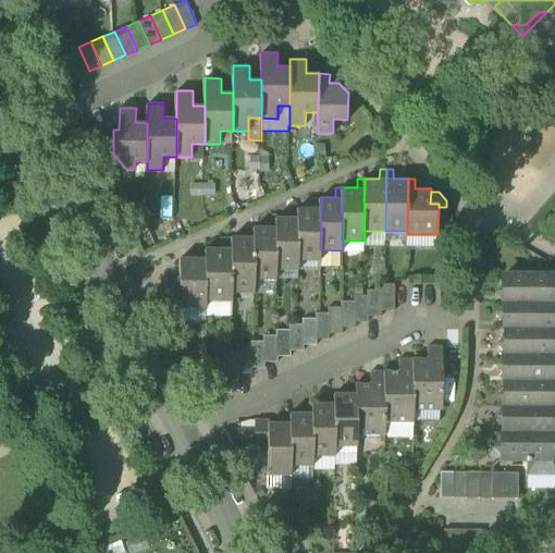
[(299,259),(321,259),(321,249),(320,249),(321,197),(313,197),(313,207),(298,207),(298,259),(299,259)]
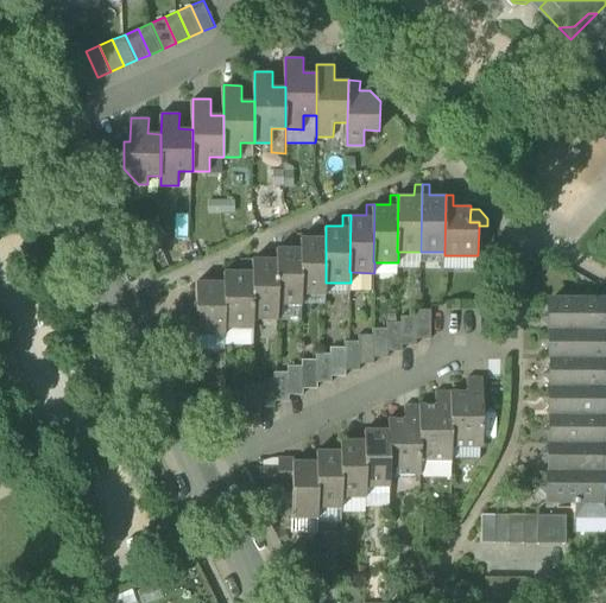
[(327,293),(327,283),(326,283),(326,226),(319,226),(319,236),(302,236),(302,293),(303,293),(327,293)]
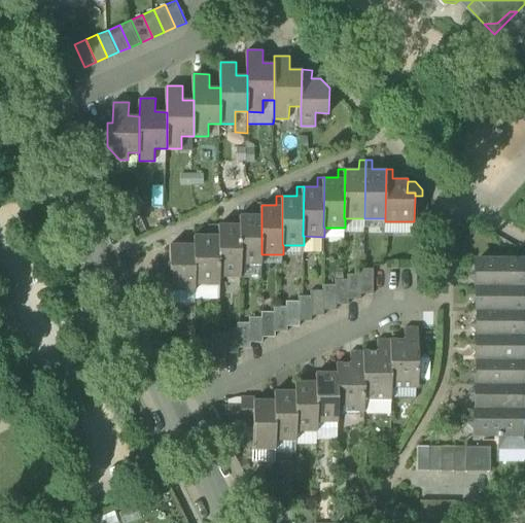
[(263,264),(263,254),(261,254),(261,205),(255,205),(255,214),(241,214),(241,264),(242,264),(263,264)]
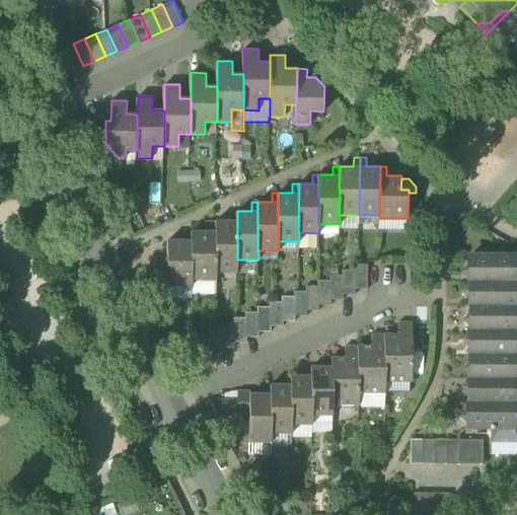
[(238,271),(238,260),(237,260),(237,211),(231,211),(231,220),(217,220),(216,272),(217,272),(238,272),(238,271)]
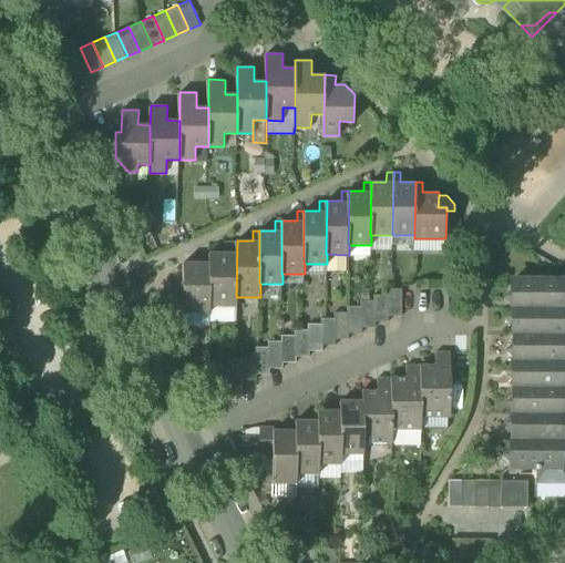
[(371,245),(371,248),(392,248),(392,235),(371,235),(371,245)]
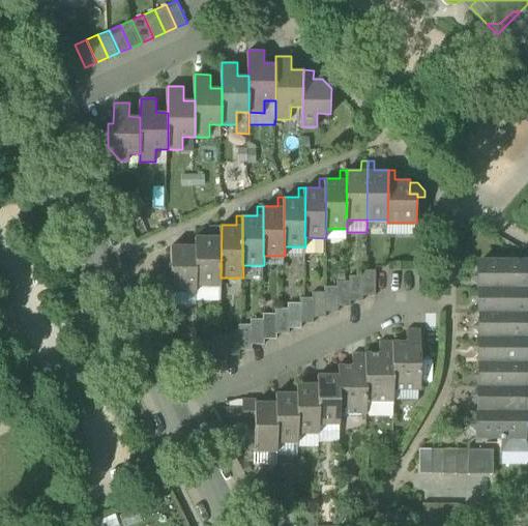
[(416,223),(387,223),(386,235),(416,236),(416,223)]
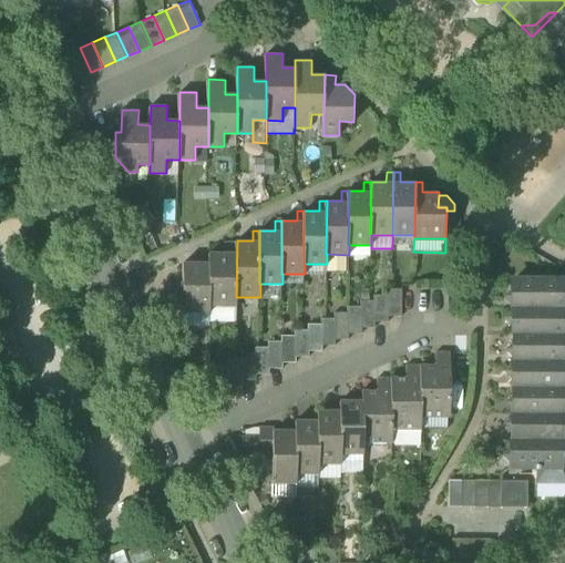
[(209,306),(211,306),(237,306),(237,297),(236,297),(237,241),(229,241),(229,253),(211,252),(209,306)]
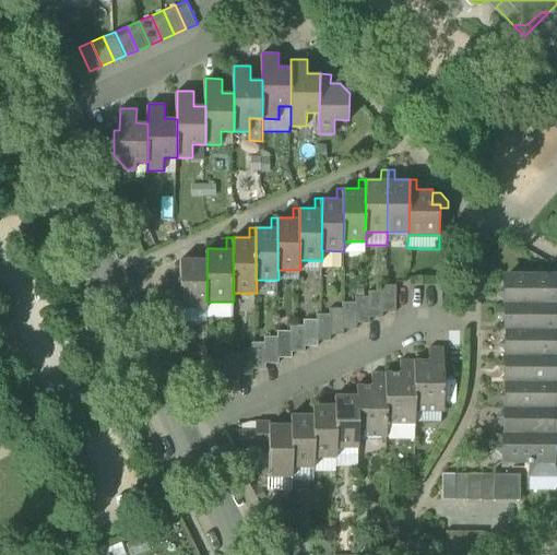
[(344,241),(344,251),(366,251),(366,245),(366,241),(344,241)]
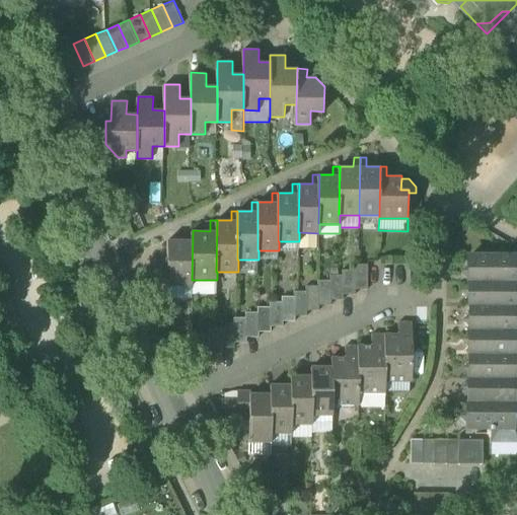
[(170,266),(170,285),(193,285),(193,280),(192,280),(193,230),(186,230),(186,239),(168,239),(167,266),(170,266)]
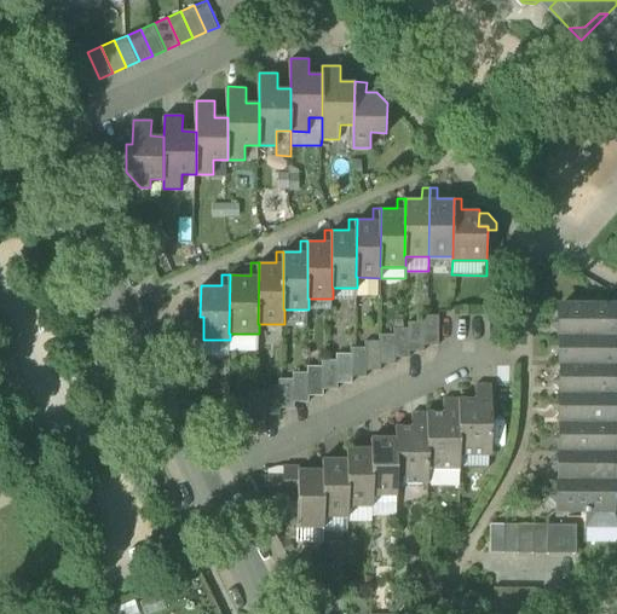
[(381,295),(381,278),(357,277),(357,288),(357,294),(381,295)]
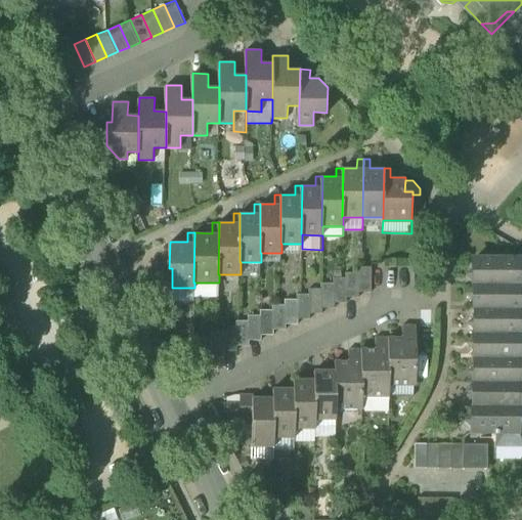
[(474,283),(475,283),(520,284),(520,270),(516,270),(516,258),(474,258),(474,268),(469,273),(474,278),(474,283)]
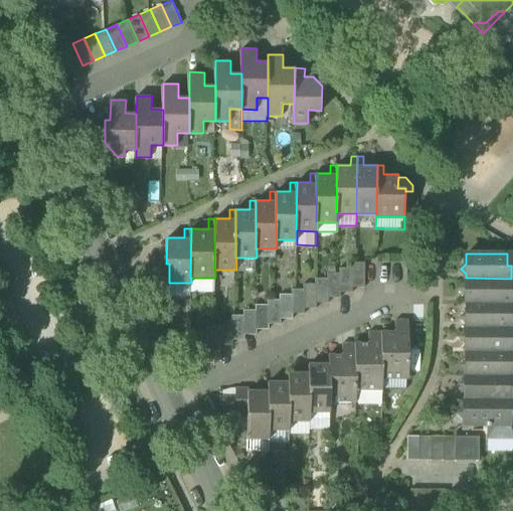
[(257,269),(257,258),(236,258),(236,269),(257,269)]
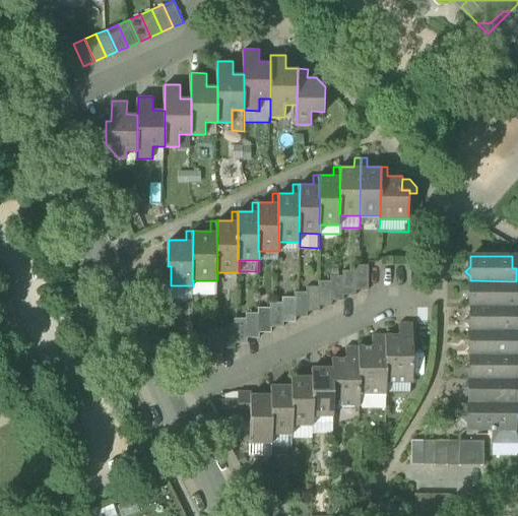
[(355,263),(355,268),(357,288),(358,287),(370,288),(370,263),(355,263)]
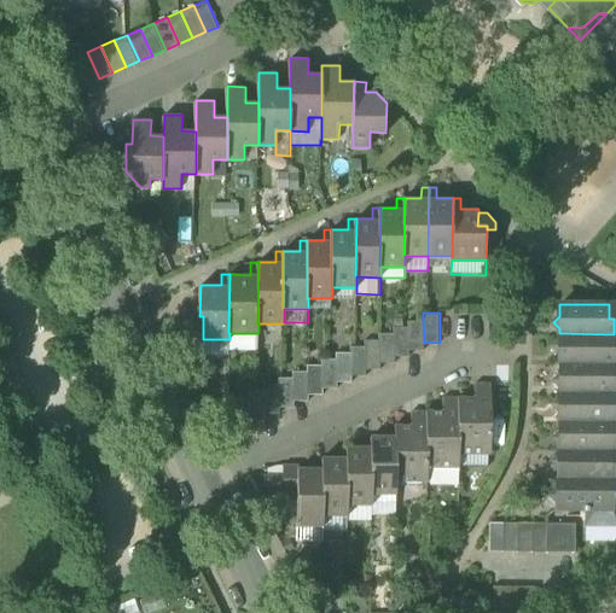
[(408,319),(410,326),(410,349),(411,349),(424,349),(425,342),(424,343),(423,319),(408,319)]
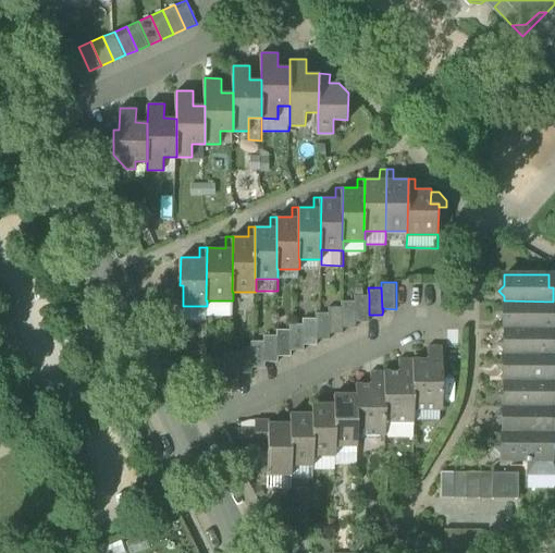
[(356,293),(356,299),(356,320),(357,320),(370,320),(370,315),(369,315),(369,294),(356,293)]
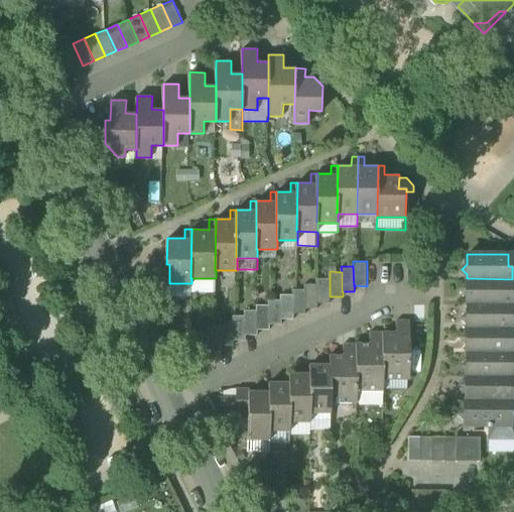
[(317,277),(317,282),(317,301),(318,301),(331,301),(331,296),(330,296),(330,277),(317,277)]
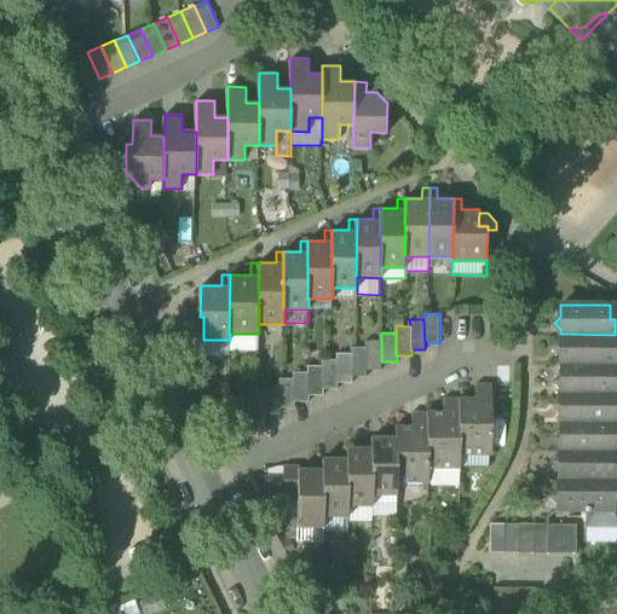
[(259,348),(259,334),(230,334),(230,340),(230,348),(259,348)]
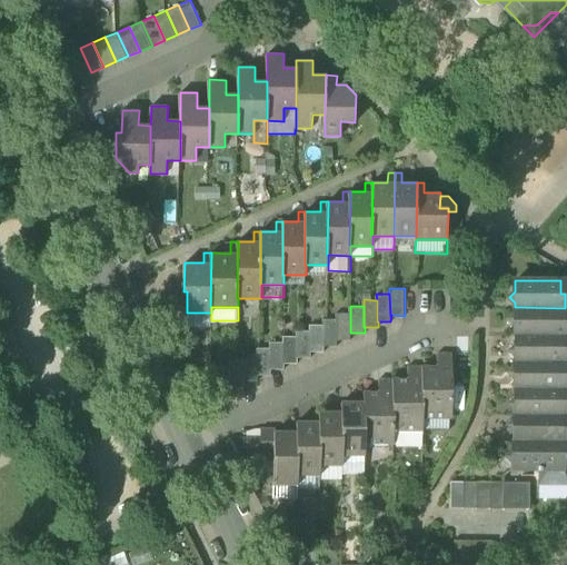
[(566,308),(565,308),(516,307),(516,313),(510,318),(516,324),(515,334),(516,334),(561,334),(561,321),(566,321),(566,308)]
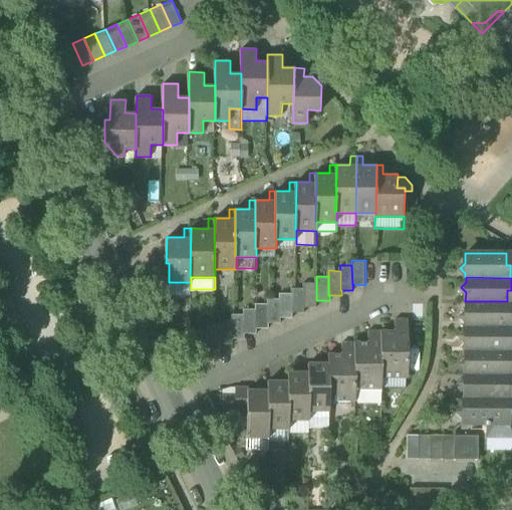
[(304,281),(304,286),(304,305),(305,305),(317,306),(317,300),(316,300),(316,281),(304,281)]
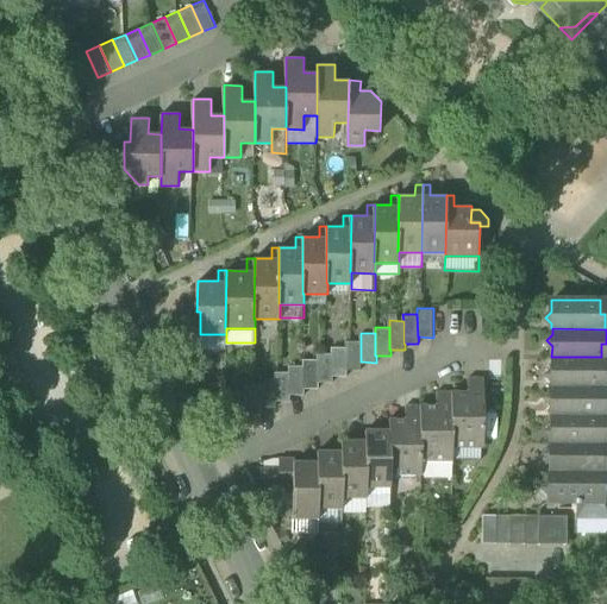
[(226,343),(226,334),(200,334),(200,347),(226,348),(226,343)]
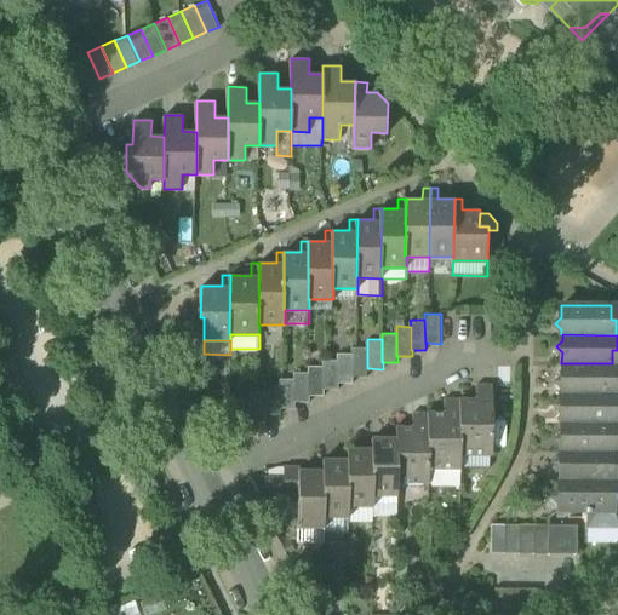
[(353,345),(353,352),(353,375),(354,375),(368,375),(368,368),(367,368),(367,345),(353,345)]
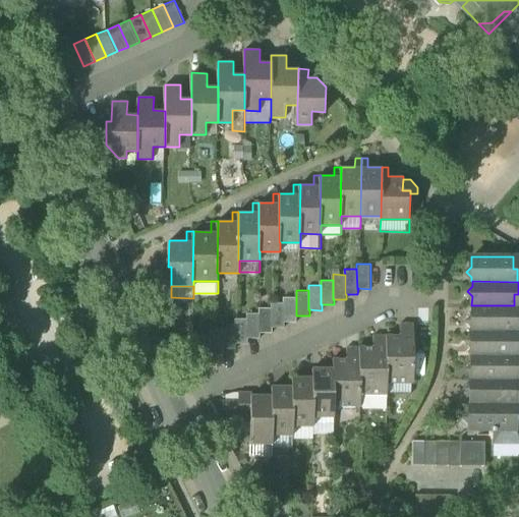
[(284,296),(284,301),(284,321),(285,321),(297,321),(297,316),(296,316),(296,296),(284,296)]
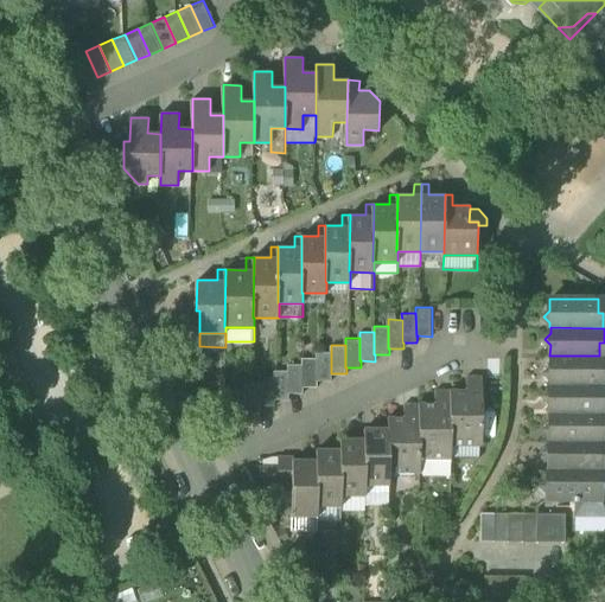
[(317,351),(317,357),(318,379),(332,379),(332,373),(331,373),(331,351),(317,351)]
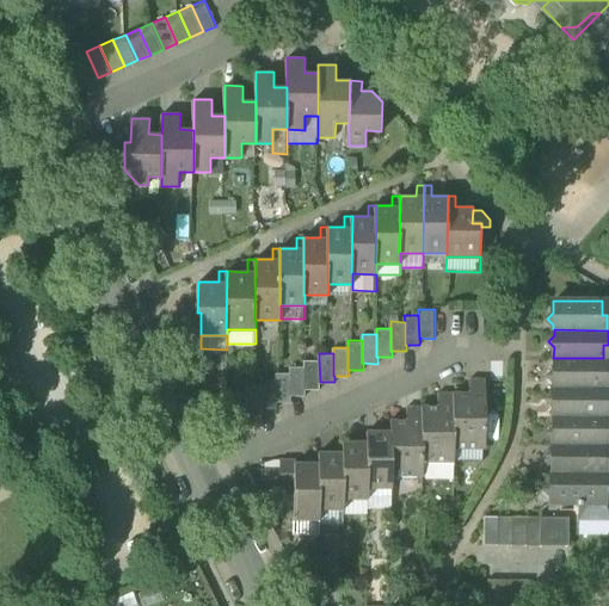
[(604,358),(603,358),(554,358),(554,369),(548,375),(554,382),(554,387),(607,387),(608,387),(608,372),(603,372),(604,358)]
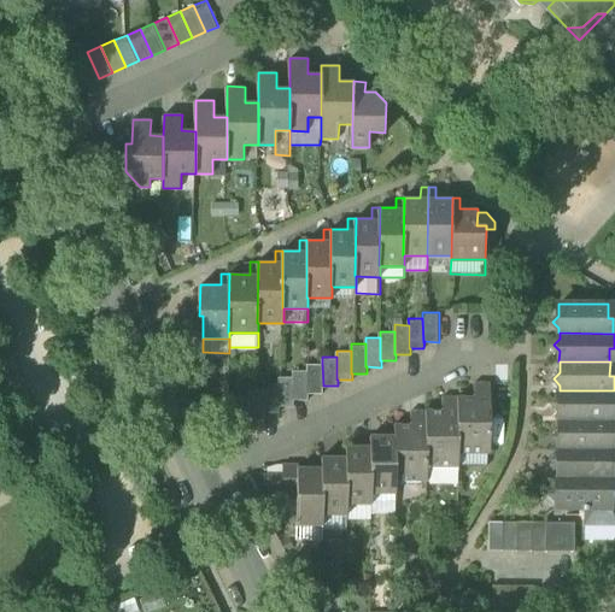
[(308,363),(308,369),(309,392),(309,393),(323,393),(323,386),(322,363),(308,363)]
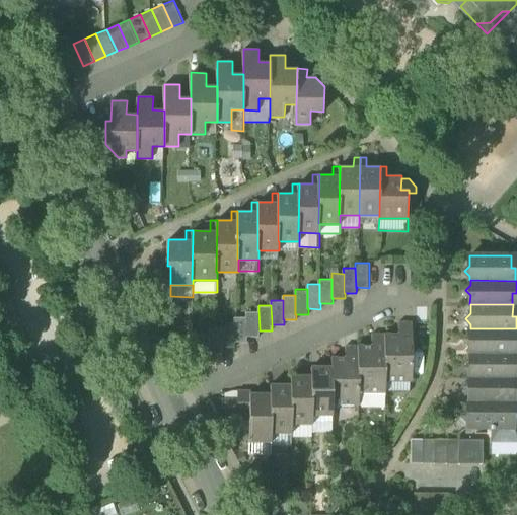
[(246,310),(246,316),(247,336),(260,336),(260,330),(260,329),(259,310),(246,310)]
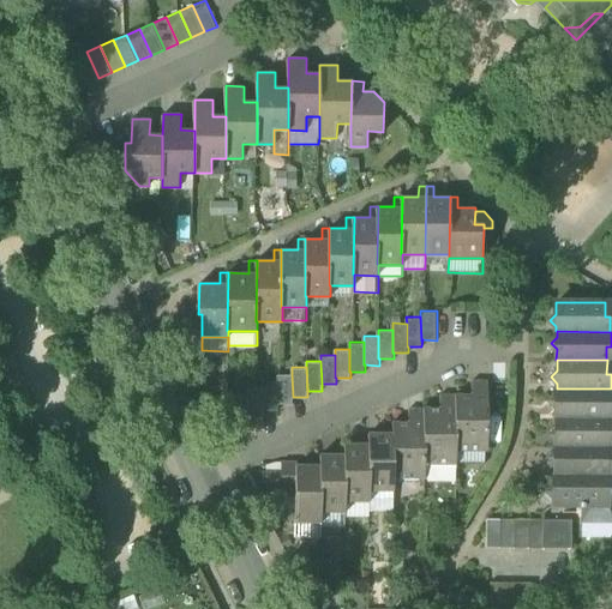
[(277,374),(277,380),(279,402),(280,402),(280,403),(293,403),(293,397),(292,374),(277,374)]
